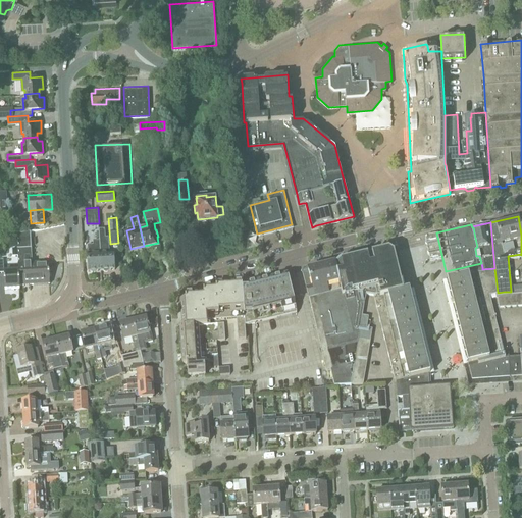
[(113,250),(109,251),(108,235),(105,235),(104,226),(99,226),(100,237),(101,251),(101,260),(102,268),(103,267),(105,268),(107,268),(109,267),(114,267),(113,250)]
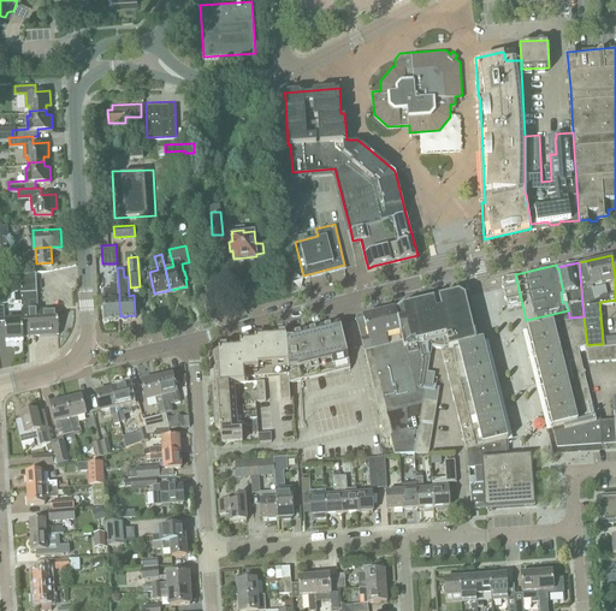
[(120,316),(119,307),(119,296),(118,279),(111,279),(111,285),(104,285),(105,297),(104,297),(105,316),(107,316),(108,318),(112,318),(113,316),(120,316)]
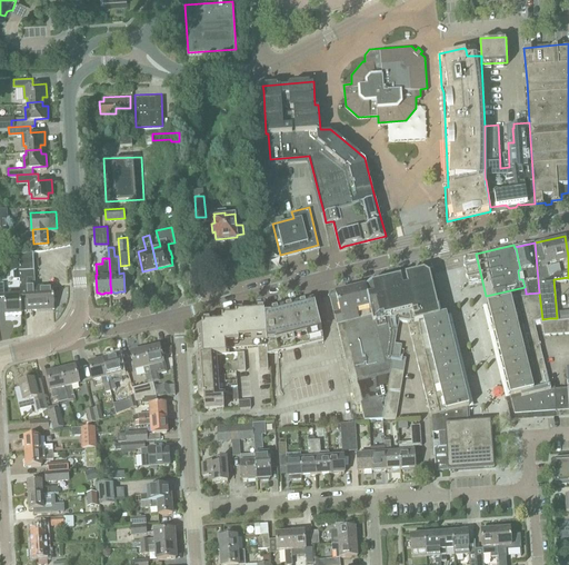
[(20,294),(21,308),(55,306),(52,284),(35,285),(33,267),(19,268),(20,285),(19,285),(20,294)]
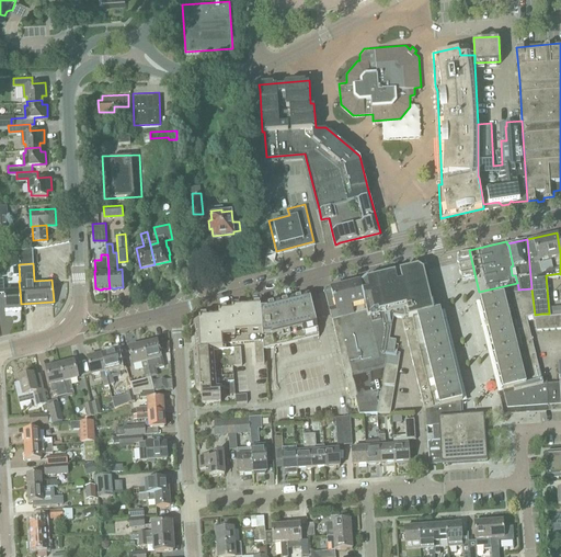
[(407,294),(427,288),(422,265),(400,270),(395,299),(407,297),(407,294)]
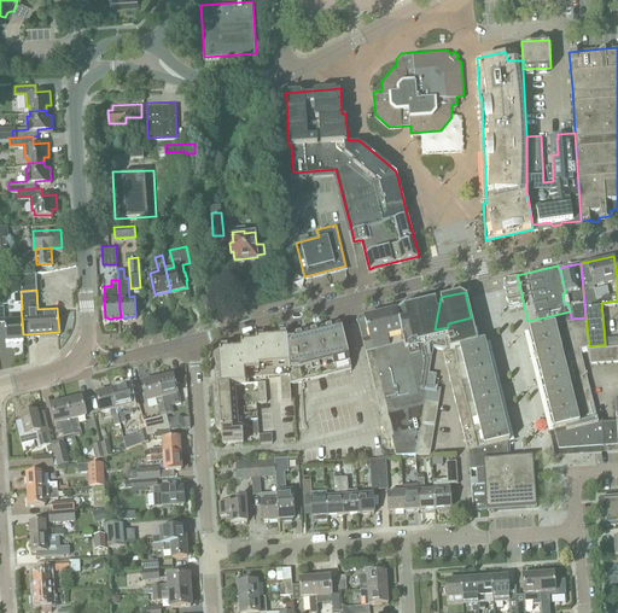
[(415,451),(417,443),(419,427),(420,420),(421,413),(423,406),(425,390),(426,383),(429,371),(435,330),(441,297),(359,317),(386,436),(391,435),(396,453),(406,453),(413,451),(415,451)]
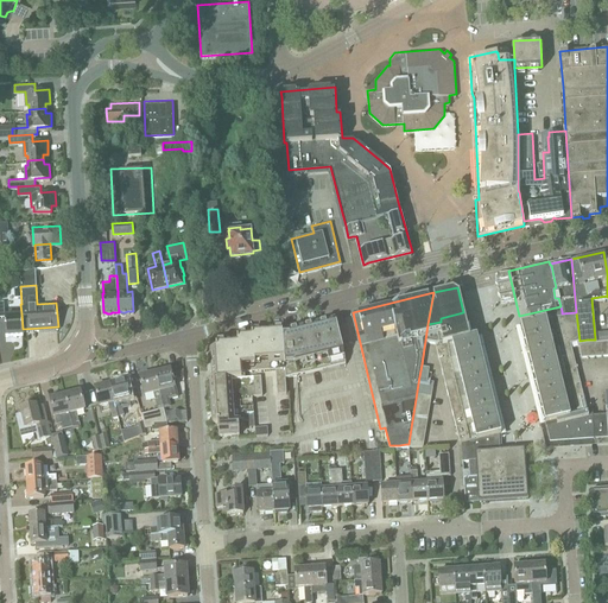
[(428,324),(425,340),(434,341),(442,338),(447,337),(445,335),(468,330),(463,312),(441,318),(441,322),(428,324)]
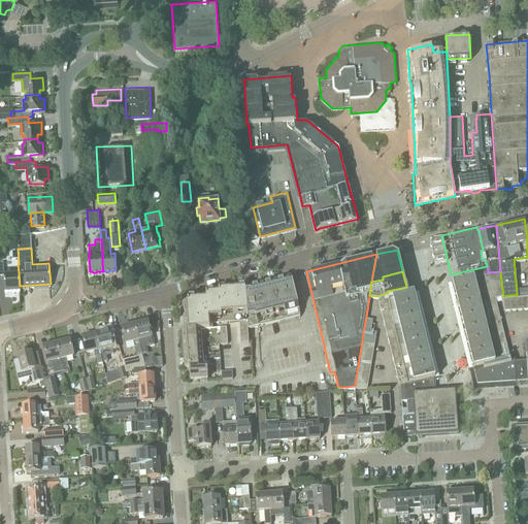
[(495,295),(502,294),(500,271),(477,274),(462,277),(452,280),(474,368),(514,359),(514,355),(509,355),(495,295)]
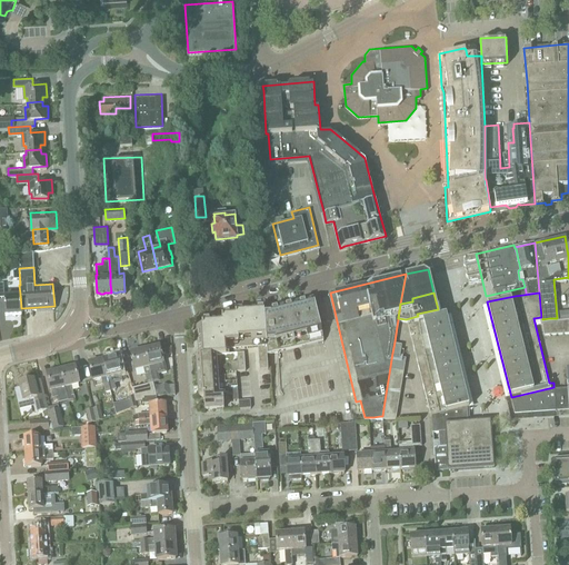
[(21,311),(21,308),(20,294),(5,295),(6,313),(21,311)]
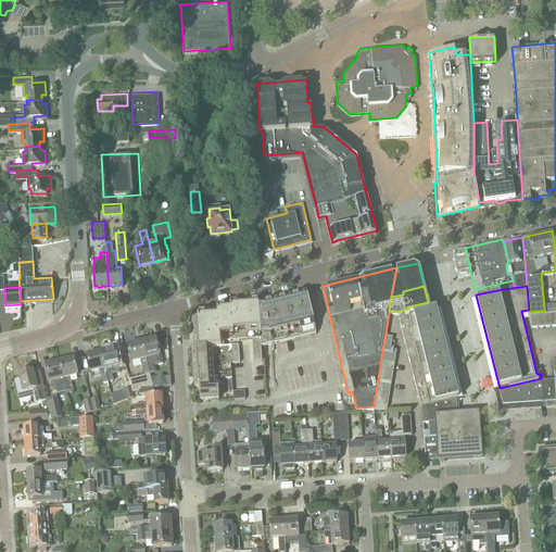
[(257,302),(261,343),(316,330),(305,290),(264,301),(263,302),(257,302)]
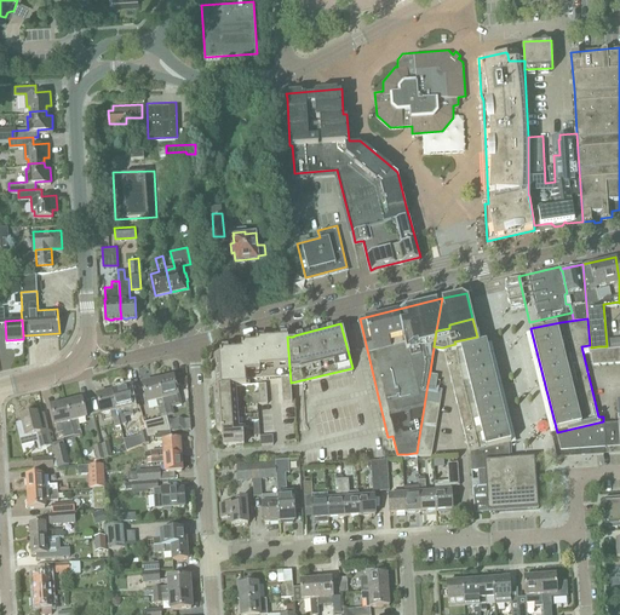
[(291,383),(287,337),(287,333),(256,335),(257,338),(241,339),(242,345),(219,346),(220,354),(214,354),(217,384),(235,383),(250,381),(250,375),(281,374),(282,400),(292,400),(291,383)]
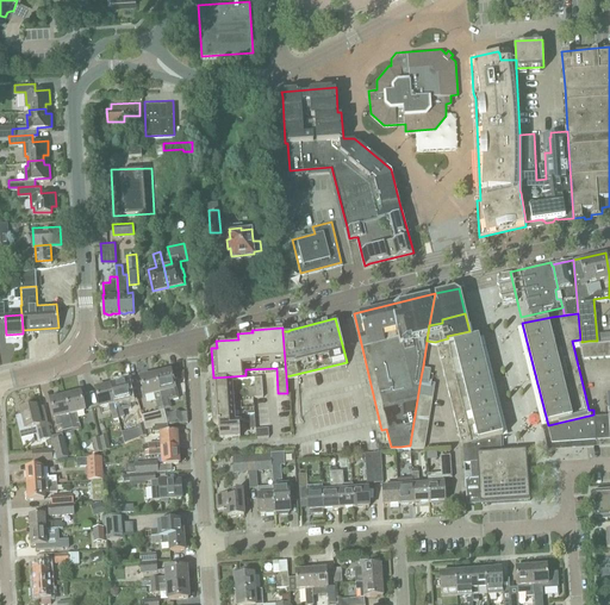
[(462,443),(500,434),(502,434),(478,335),(437,344),(462,443)]
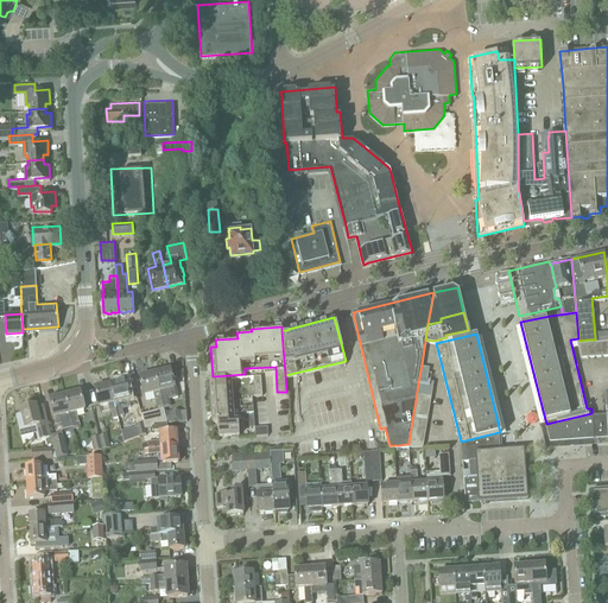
[(156,370),(159,388),(175,385),(171,367),(156,370)]
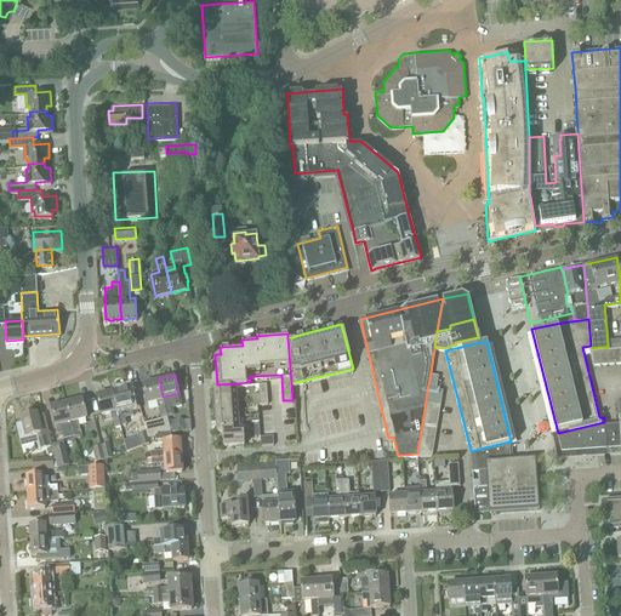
[(148,400),(163,397),(159,378),(143,382),(148,400)]
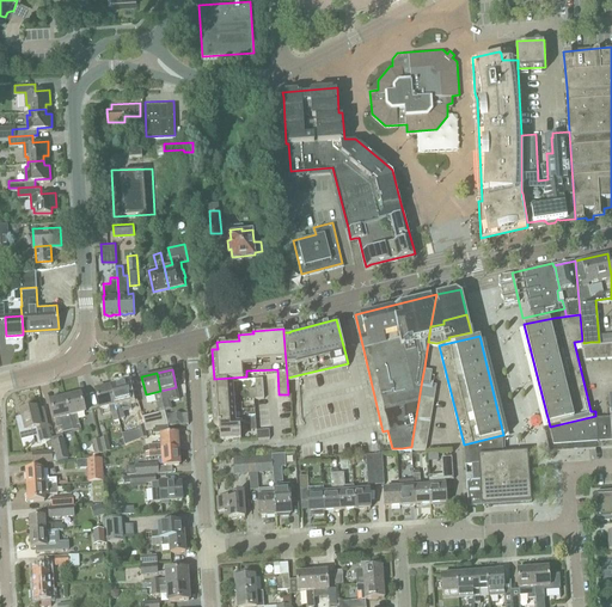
[(212,393),(233,392),(232,378),(214,379),(210,379),(212,393)]
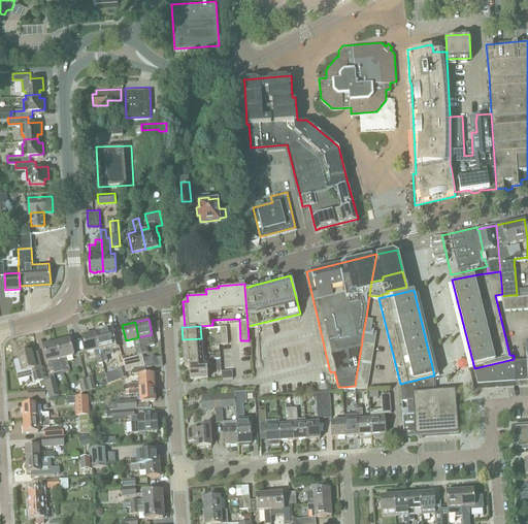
[(96,331),(99,347),(112,344),(108,328),(96,331)]
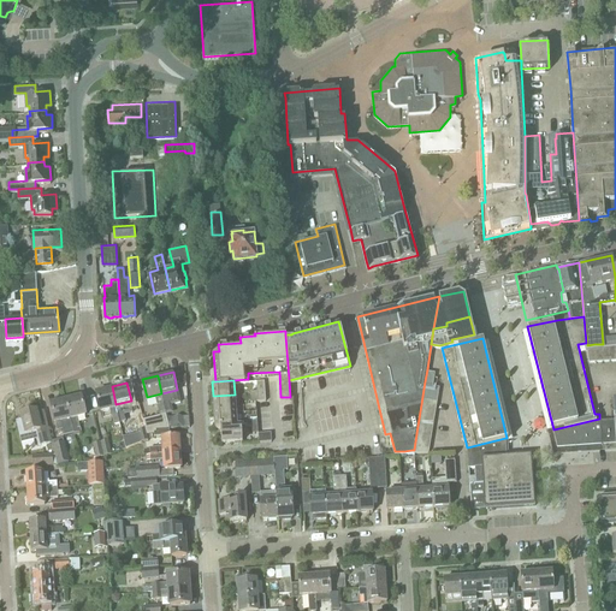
[(101,408),(116,404),(112,386),(96,390),(101,408)]
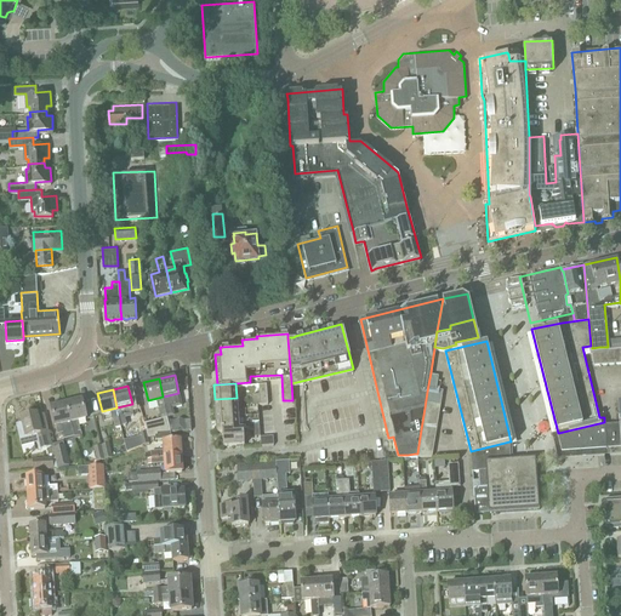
[(67,400),(74,433),(81,432),(78,417),(86,415),(81,397),(67,400)]
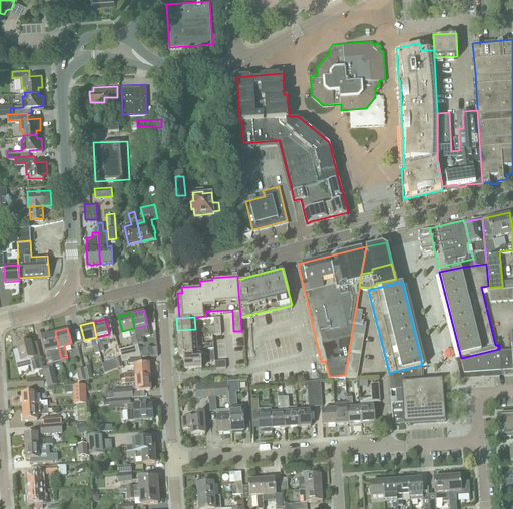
[(178,342),(195,341),(195,329),(177,330),(178,342)]
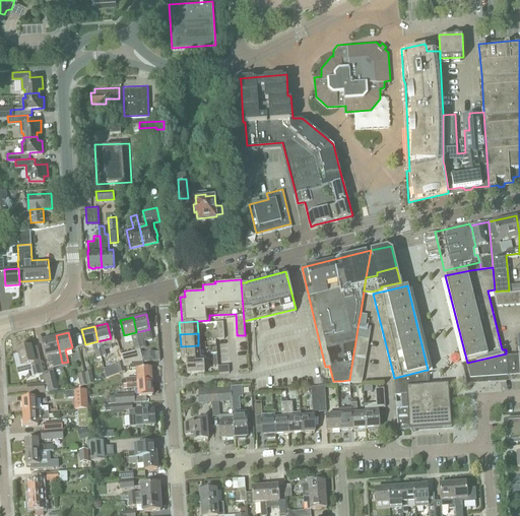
[(55,365),(62,363),(56,335),(43,338),(47,353),(52,352),(55,365)]
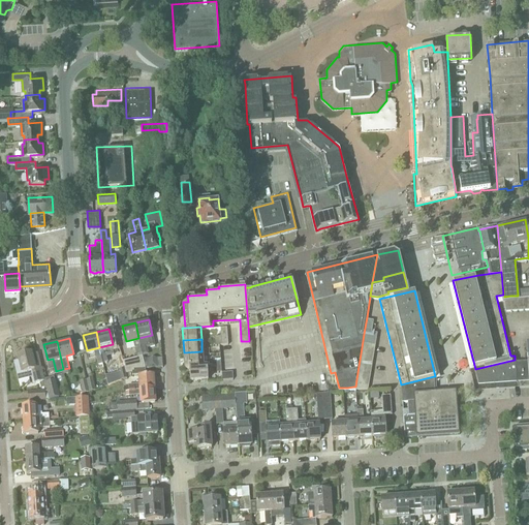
[(362,347),(374,349),(375,342),(363,341),(362,347)]
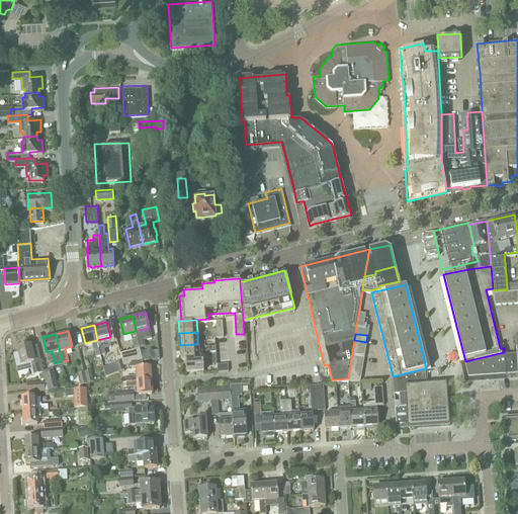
[(18,351),(13,352),(18,369),(30,365),(32,370),(44,367),(39,353),(37,343),(30,344),(30,343),(24,344),(24,342),(18,344),(18,345),(17,346),(18,351)]
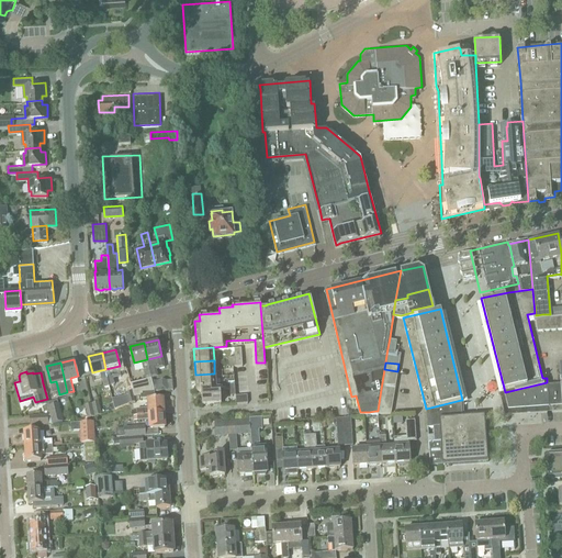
[(215,387),(214,374),(195,375),(197,389),(201,389),(201,388),(215,387)]
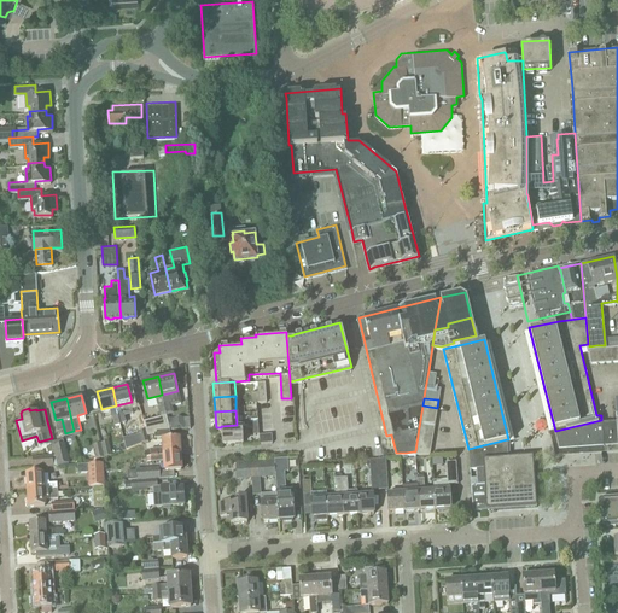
[(146,426),(147,432),(155,430),(157,428),(170,427),(167,414),(144,419),(146,426)]
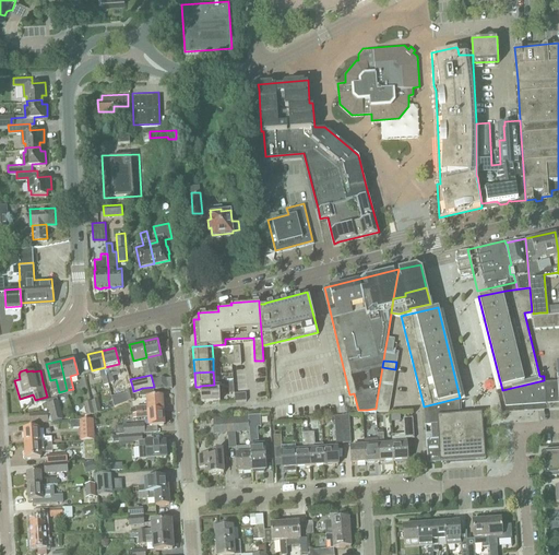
[(546,402),(558,401),(557,379),(557,378),(544,380),(546,402)]
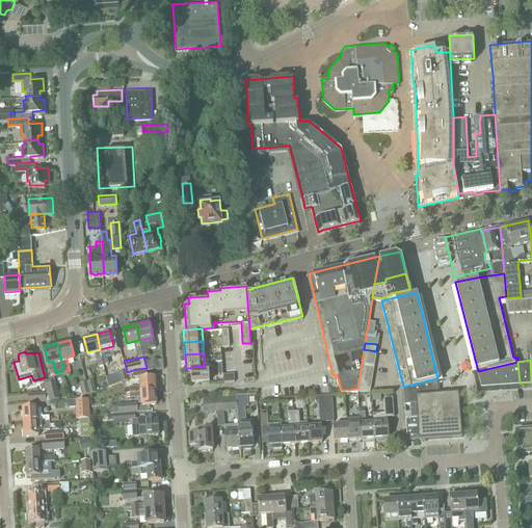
[(481,386),(520,383),(517,362),(478,371),(481,386)]
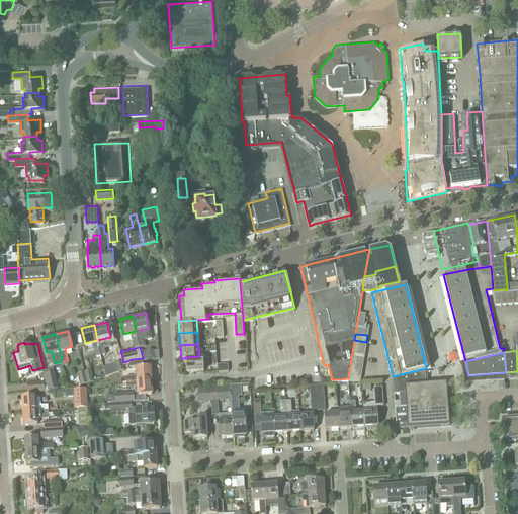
[(185,357),(185,358),(186,369),(203,368),(202,356),(198,356),(185,357)]
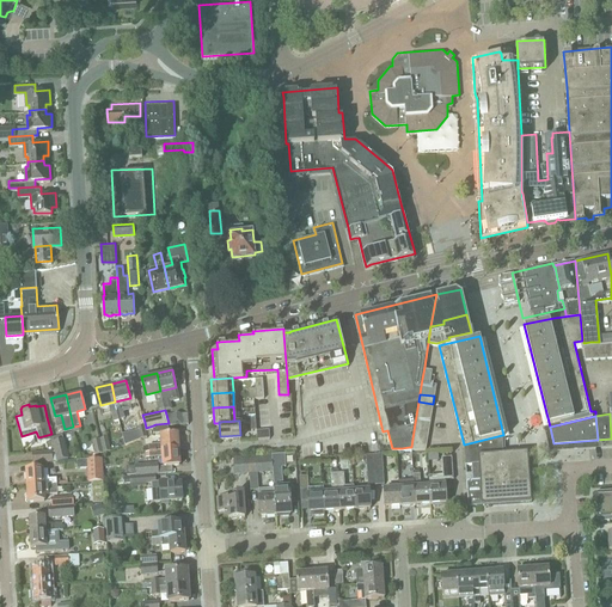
[(136,424),(140,435),(147,433),(146,429),(146,428),(145,422),(136,424)]
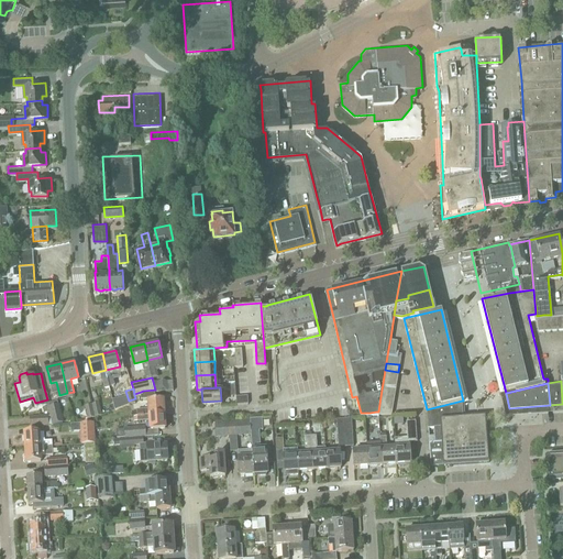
[(138,413),(164,410),(163,397),(155,397),(155,390),(143,391),(141,392),(141,396),(148,396),(148,397),(150,405),(138,406),(138,408),(138,413)]
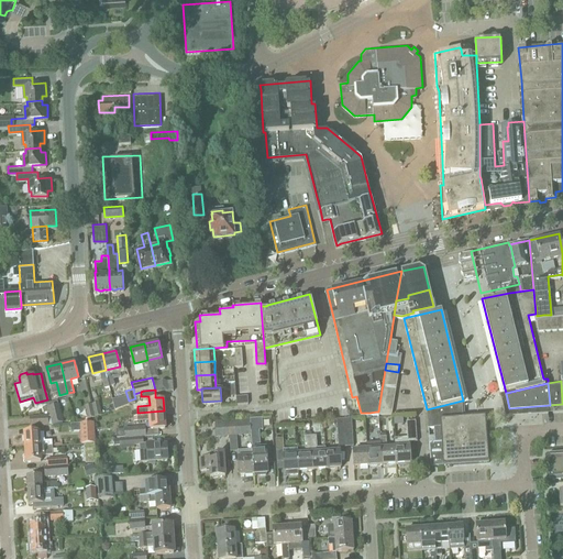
[(91,401),(95,413),(101,412),(98,398),(91,401)]
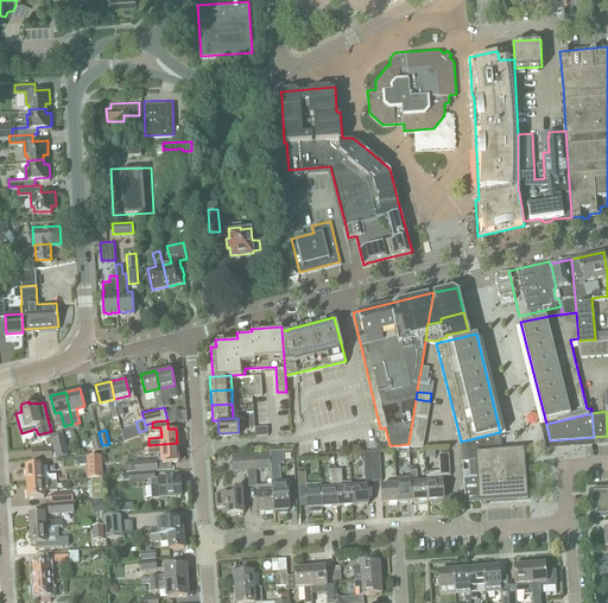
[(95,448),(102,445),(99,432),(92,435),(95,448)]
